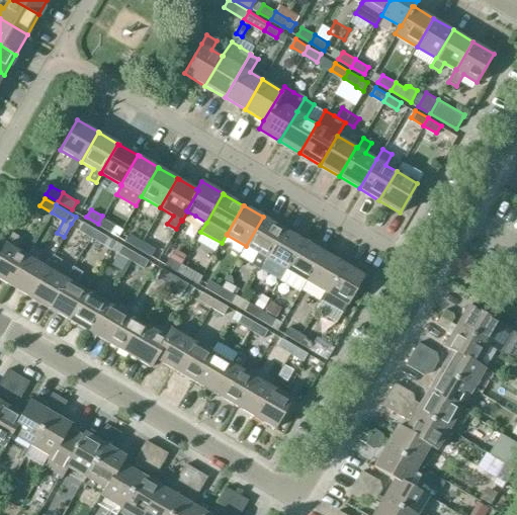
[(187,211),(182,221),(190,226),(195,216),(187,211)]
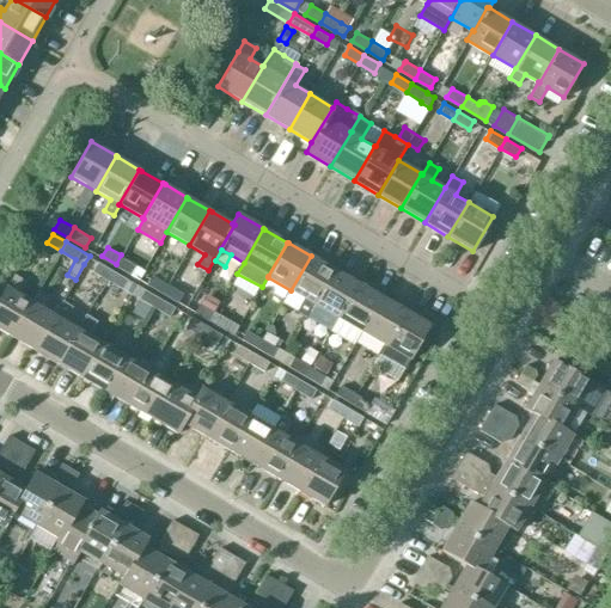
[(121,255),(116,264),(133,275),(138,265),(121,255)]
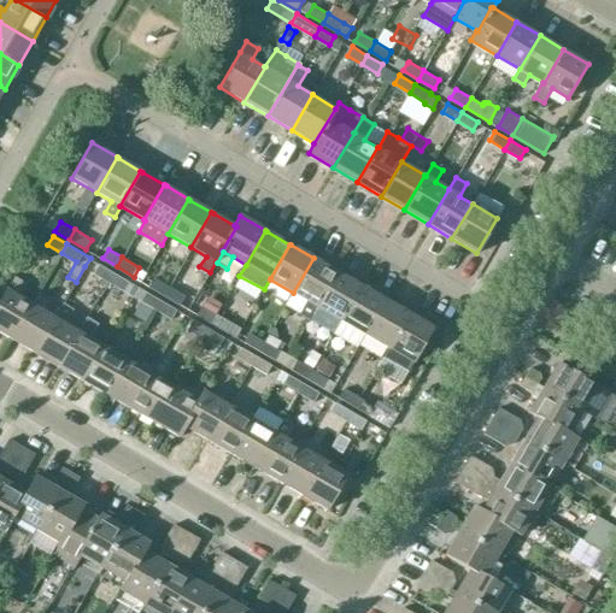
[(109,281),(113,271),(91,258),(84,266),(109,281)]
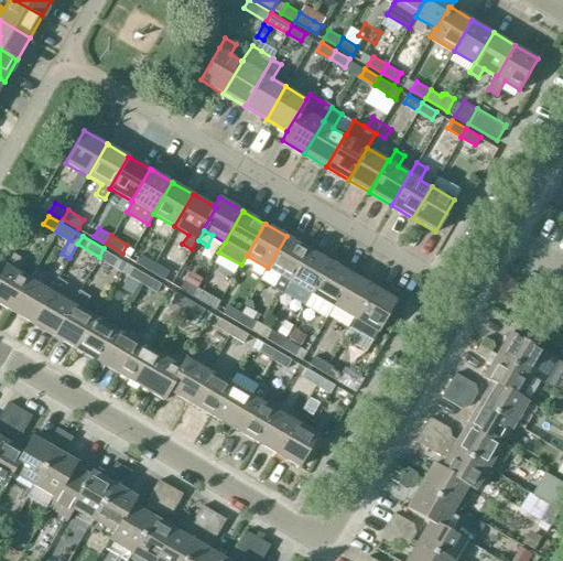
[(309,249),(287,237),(287,236),(268,268),(281,274),(274,286),(284,291),(291,280),(309,249)]
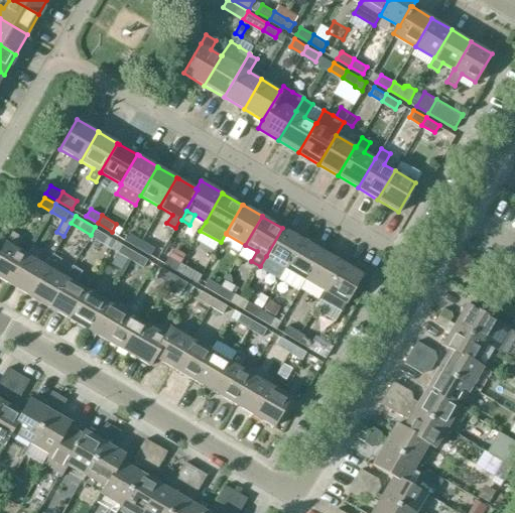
[(95,227),(91,235),(104,243),(109,235),(95,227)]
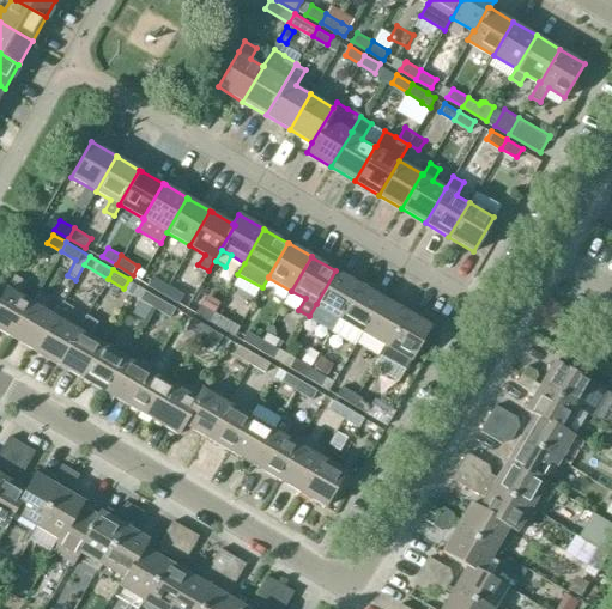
[(358,284),(335,270),(316,304),(339,318),(358,284)]
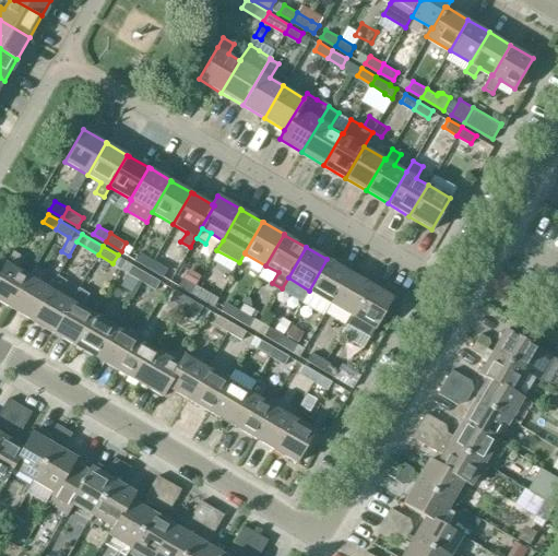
[(28,275),(15,268),(22,255),(13,249),(7,262),(0,272),(0,300),(10,307),(28,275)]
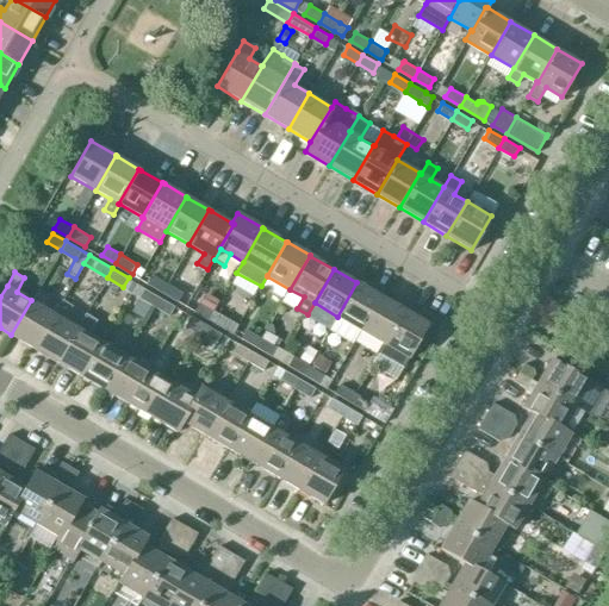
[(162,291),(167,281),(154,274),(149,282),(162,291)]
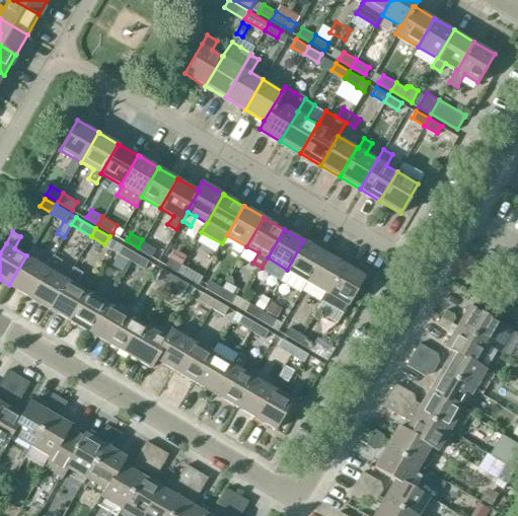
[(142,239),(138,247),(153,255),(157,248),(142,239)]
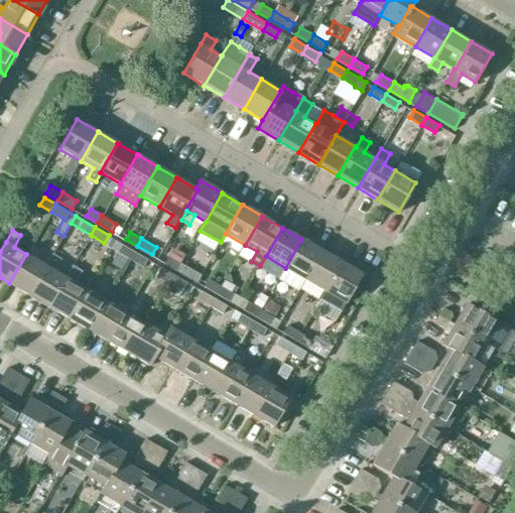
[(323,251),(302,240),(301,239),(285,268),(305,279),(323,251)]
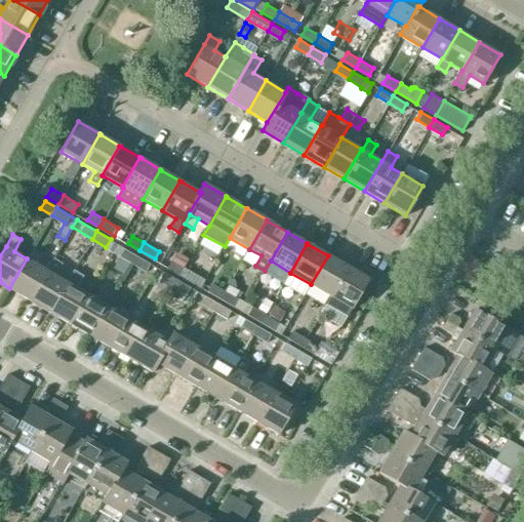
[(121,255),(132,263),(136,254),(125,248),(121,255)]
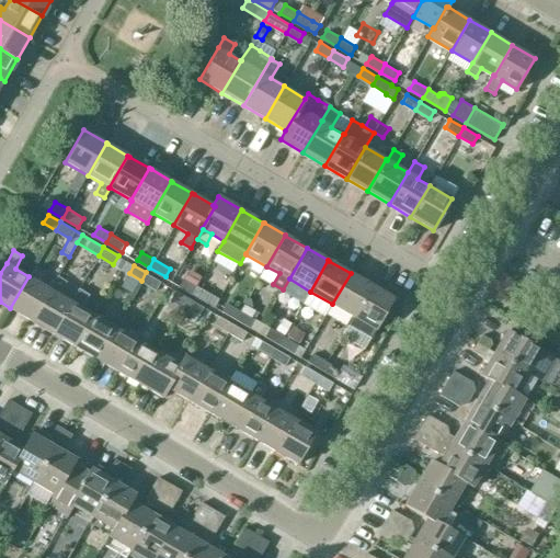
[(50,288),(49,288),(38,282),(43,273),(34,268),(30,276),(29,276),(10,308),(32,320),(50,288)]
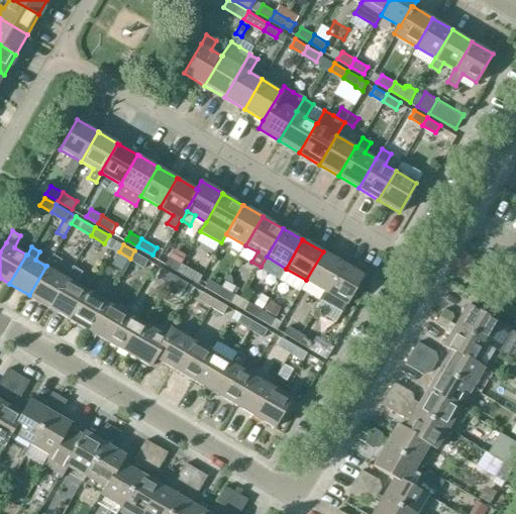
[(143,267),(148,259),(134,250),(130,259),(143,267)]
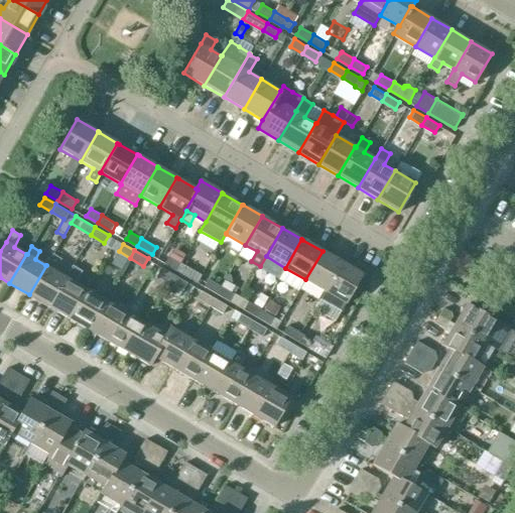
[(342,262),(323,251),(305,279),(326,291),(342,262)]
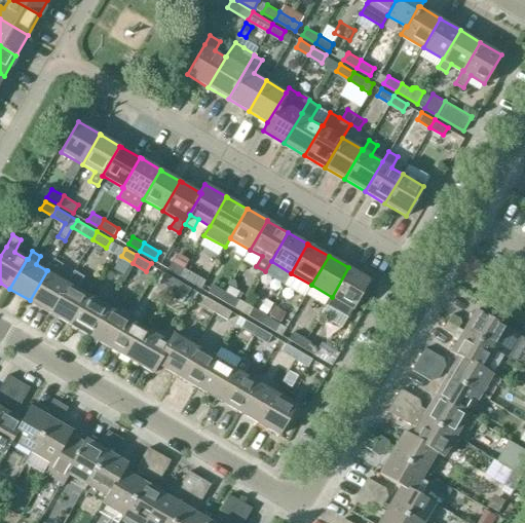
[(67,283),(67,282),(57,276),(64,263),(53,257),(46,270),(47,270),(30,300),(50,312),(67,283)]
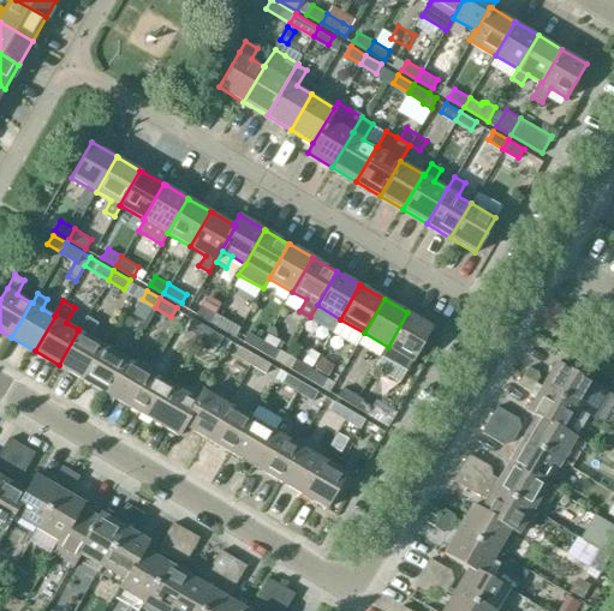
[(212,321),(218,311),(203,303),(197,312),(212,321)]
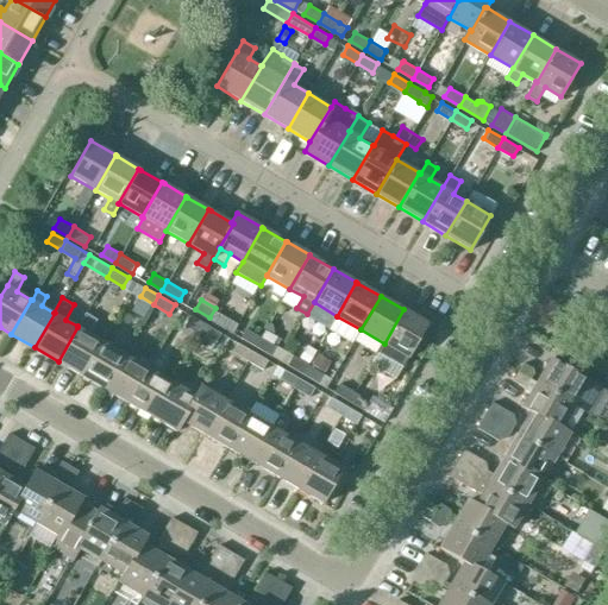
[(239,322),(215,308),(210,317),(233,332),(239,322)]
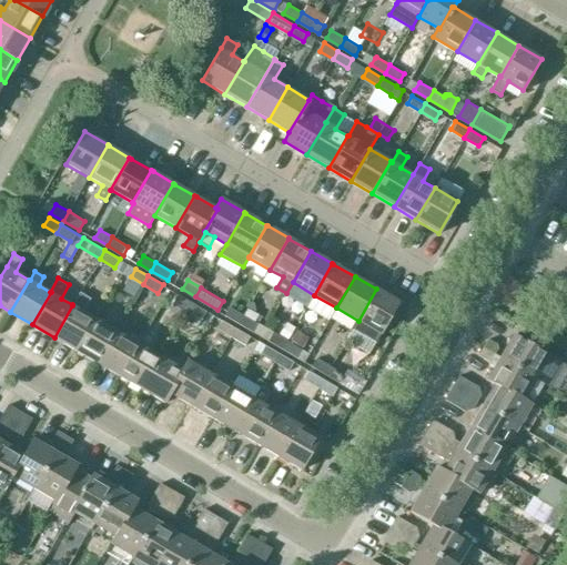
[(376,342),(381,334),(391,318),(400,302),(376,289),(358,321),(353,329),(376,342)]
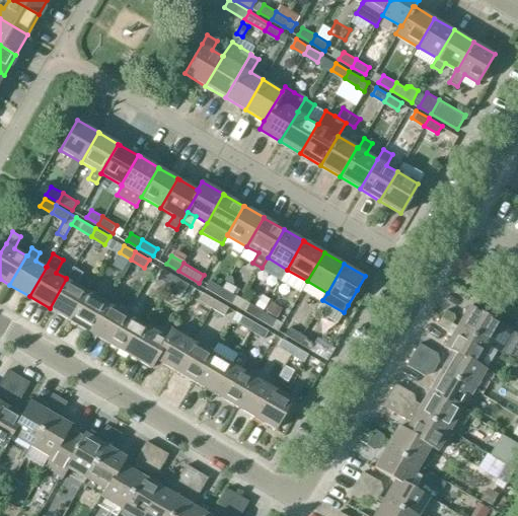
[(86,290),(76,285),(84,272),(73,265),(66,278),(66,279),(50,308),(69,319),(86,290)]
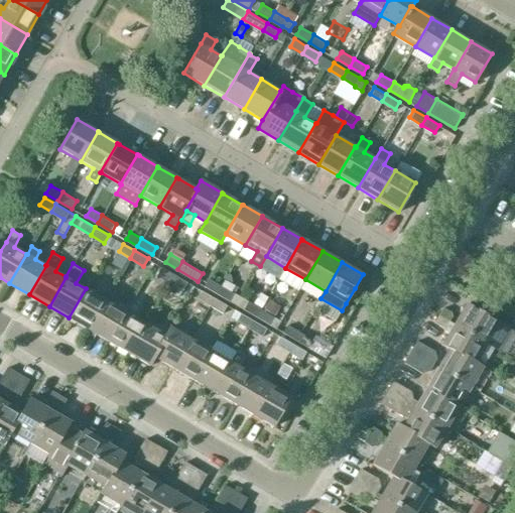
[(170,281),(175,273),(162,266),(158,274),(170,281)]
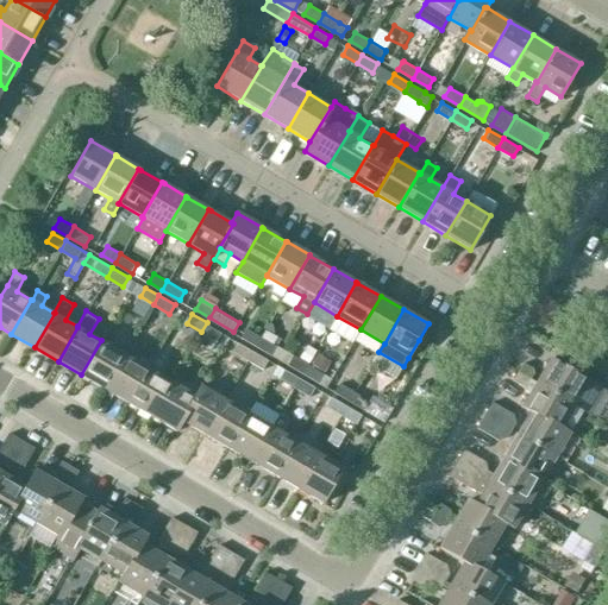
[(207,322),(201,332),(218,341),(223,332),(207,322)]
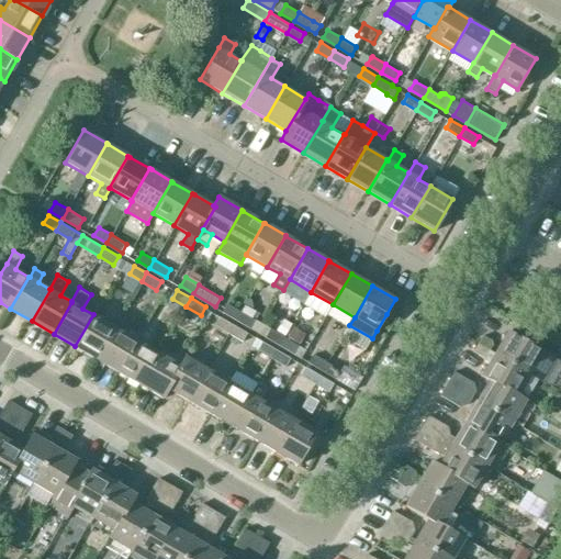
[(395,299),(386,314),(395,320),(404,304),(395,299)]
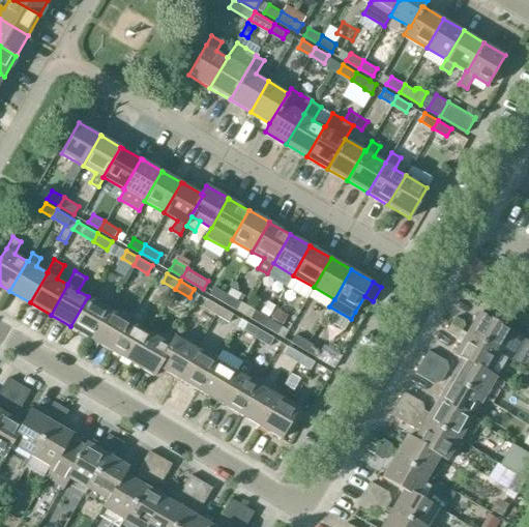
[(224,300),(228,293),(214,285),(209,293),(224,300)]
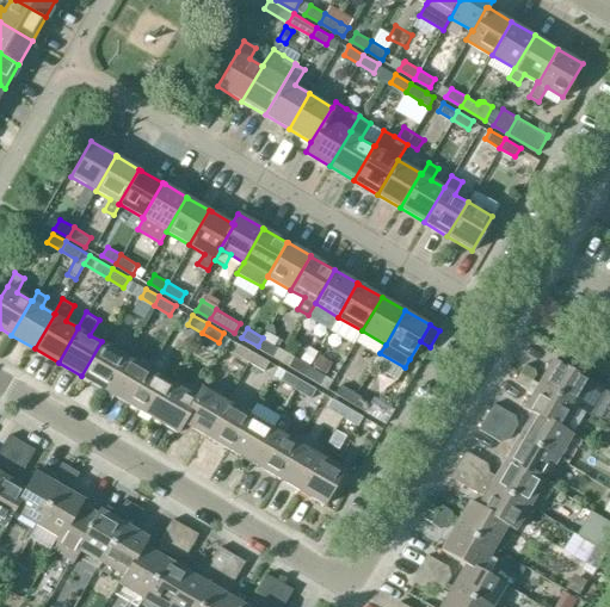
[(263,338),(258,346),(273,355),(278,347),(284,339),(267,330),(264,338),(263,338)]
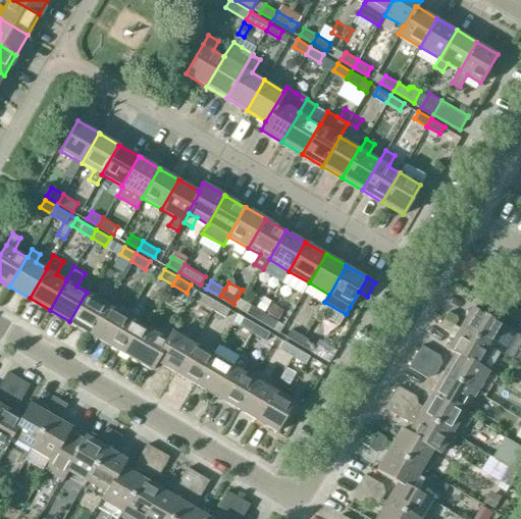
[(107,304),(88,293),(87,292),(69,321),(90,333),(107,304)]
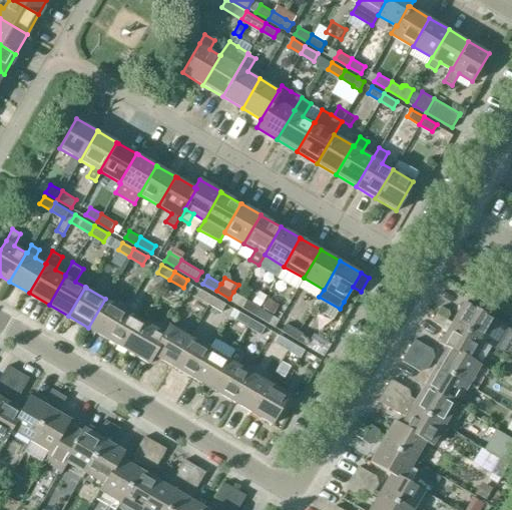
[(209,303),(213,296),(201,288),(196,296),(209,303)]
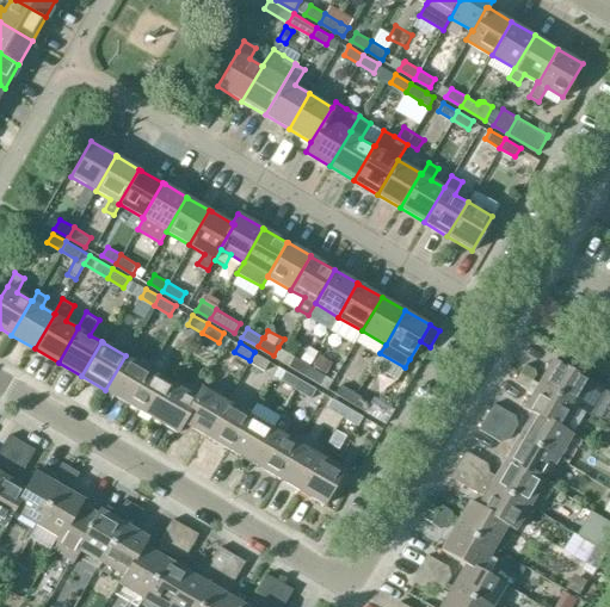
[(302,358),(310,364),(319,351),(309,345),(302,358)]
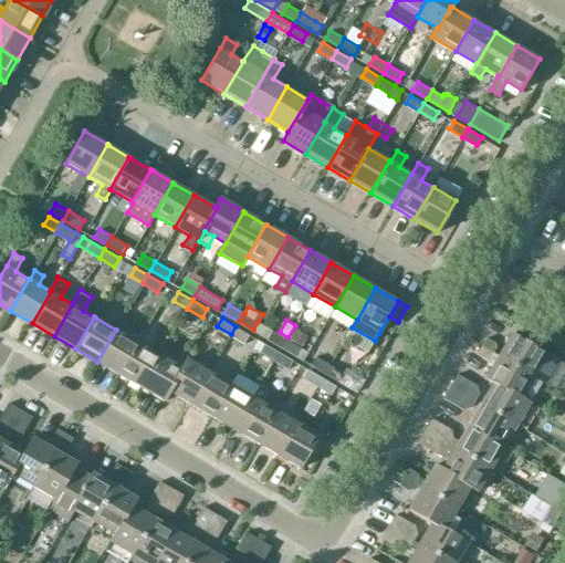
[(236,326),(231,334),(246,343),(250,334),(236,326)]
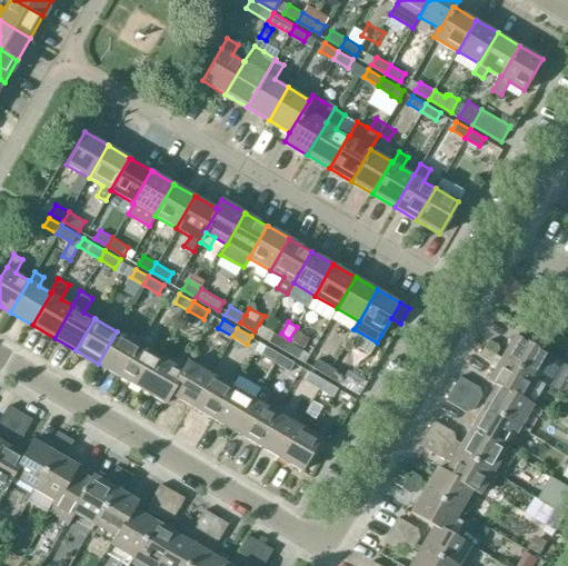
[(299,330),(292,339),(305,346),(310,337),(299,330)]
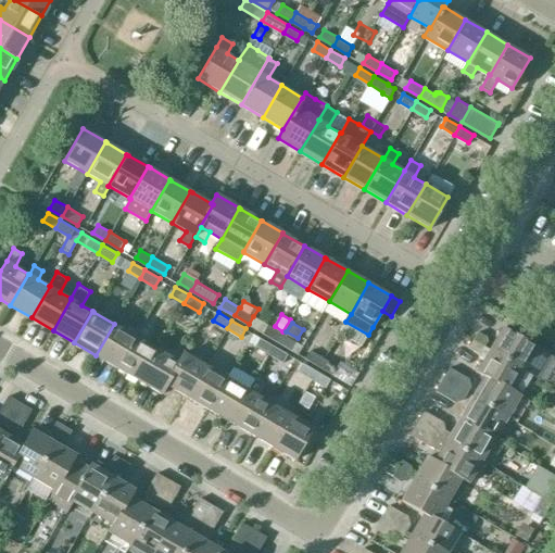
[(135,336),(115,324),(114,324),(96,355),(117,367),(135,336)]
